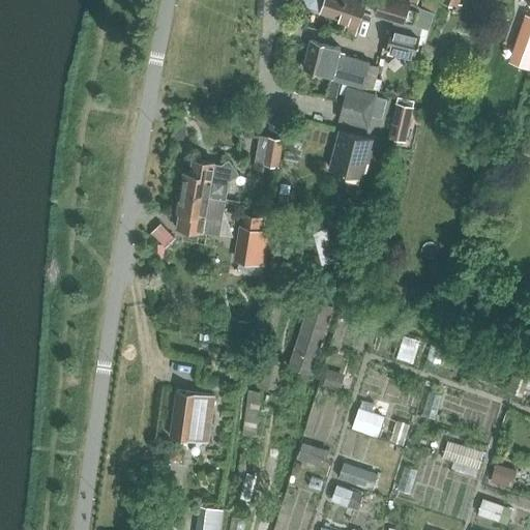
[(305,0),(310,6),(321,9),(320,12),(347,22),(344,31),(356,35),(367,1),(365,0),(305,0)]
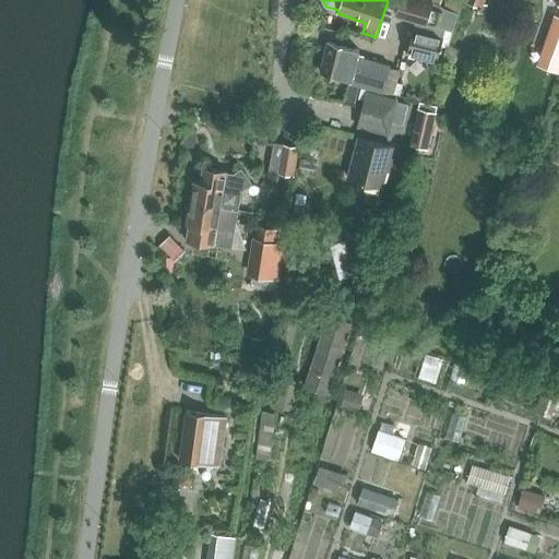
[(445,28),(453,30),(459,13),(445,8),(444,7),(439,4),(433,2),(427,0),(400,0),(395,14),(415,20),(427,23),(445,28)]
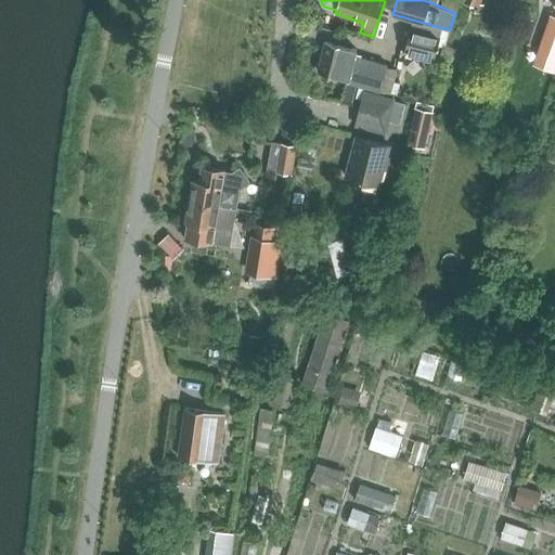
[(460,1),(460,0),(443,0),(441,7),(442,8),(455,13),(460,1)]
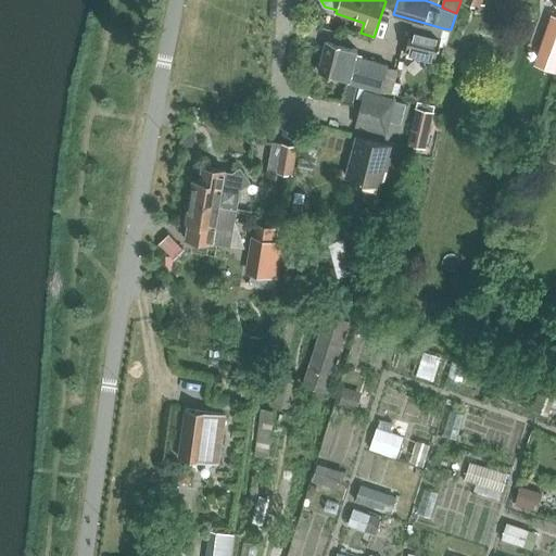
[(463,0),(463,1),(474,4),(471,10),(481,13),(484,4),(480,3),(481,0),(463,0)]
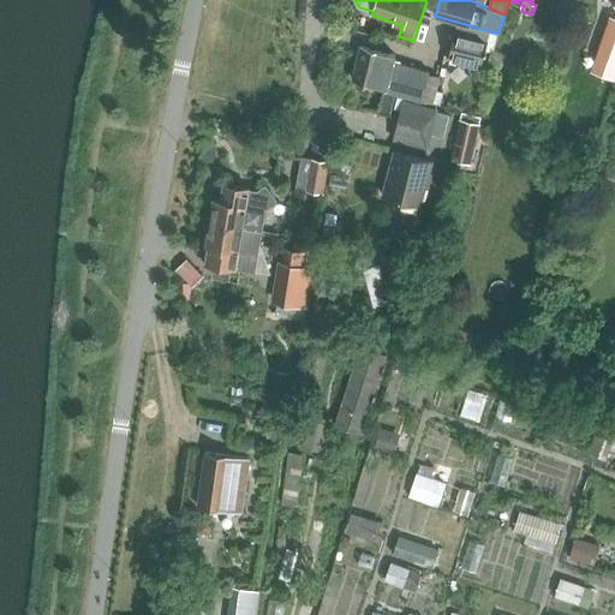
[(487,41),(490,31),(470,25),(457,22),(448,57),(448,58),(482,66),(485,53),(487,54),(487,51),(485,51),(488,41),(487,41)]
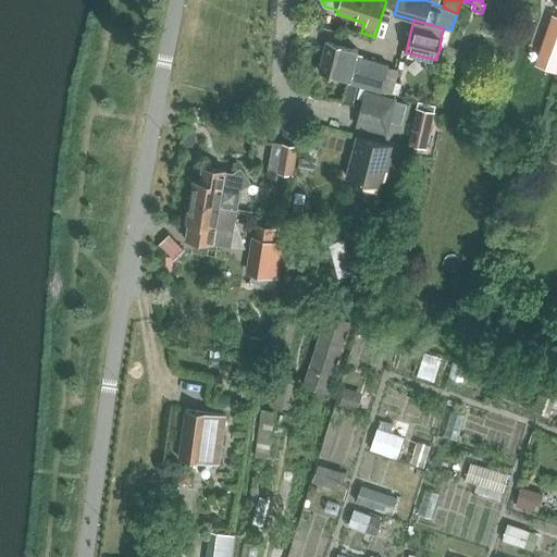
[(349,83),(358,85),(382,91),(392,94),(395,83),(399,69),(388,66),(390,65),(356,57),(358,50),(326,42),(320,72),(330,74),(329,76),(331,76),(332,74),(349,78),(350,79),(349,83)]
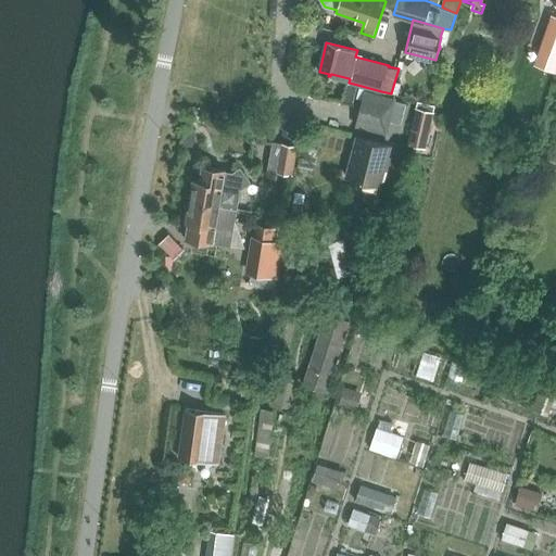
[(356,126),(387,134),(395,99),(366,91),(356,126)]
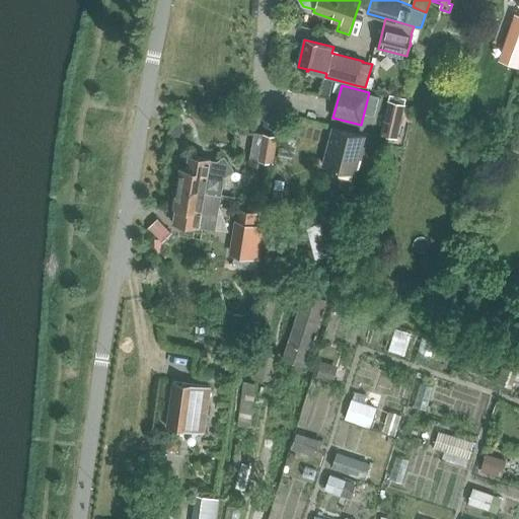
[(405,99),(402,98),(401,98),(389,95),(381,135),(397,138),(405,99)]
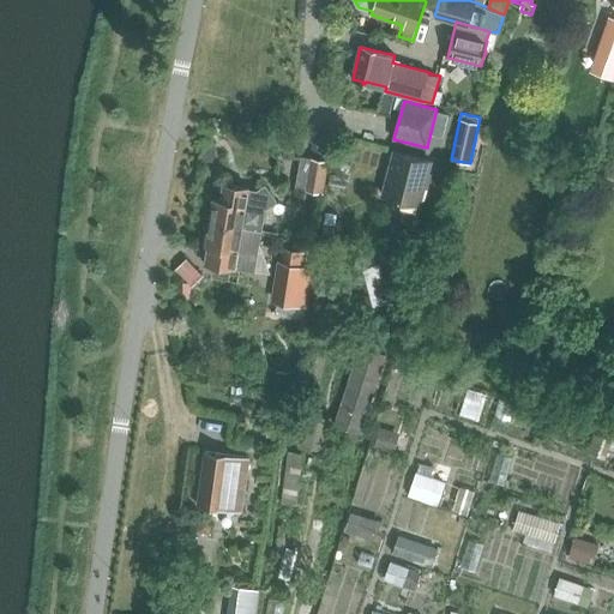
[(214,145),(200,144),(199,156),(212,157),(214,145)]
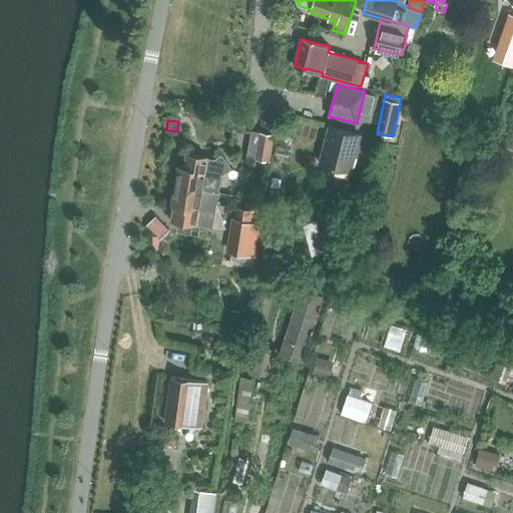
[(330,127),(320,163),(351,171),(360,134),(330,127)]
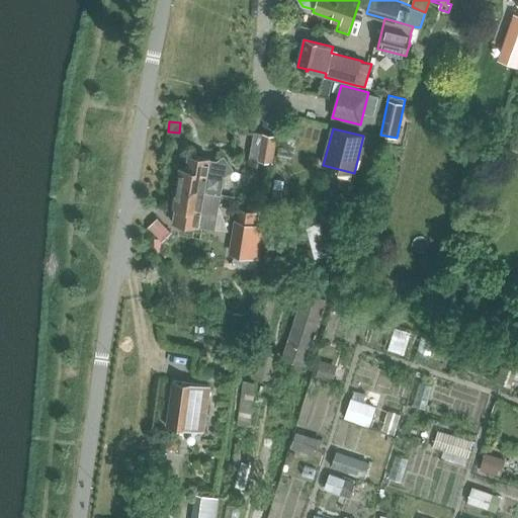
[(258,160),(271,162),(275,137),(263,135),(258,160)]
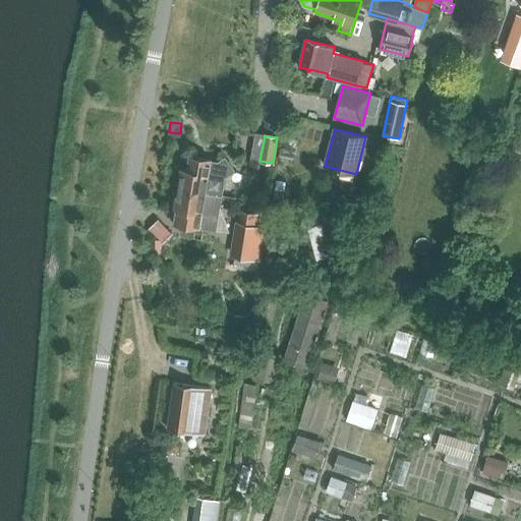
[(216,230),(222,195),(222,194),(224,184),(225,176),(226,175),(234,170),(225,157),(215,164),(211,163),(211,159),(189,156),(186,170),(180,169),(177,188),(174,209),(176,209),(174,223),(216,230)]
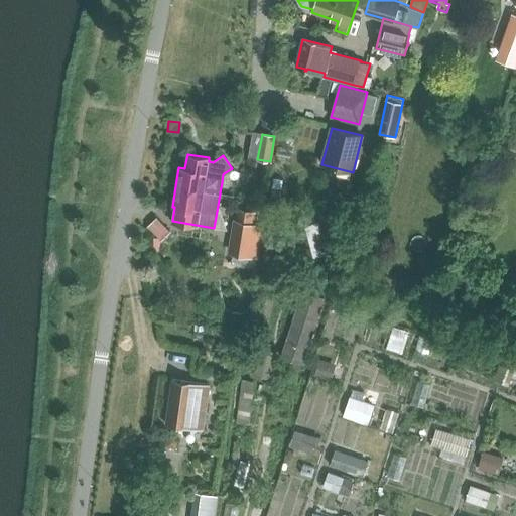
[(236,232),(233,253),(257,256),(262,225),(261,225),(254,223),(256,212),(253,211),(241,209),(240,209),(238,221),(236,232)]
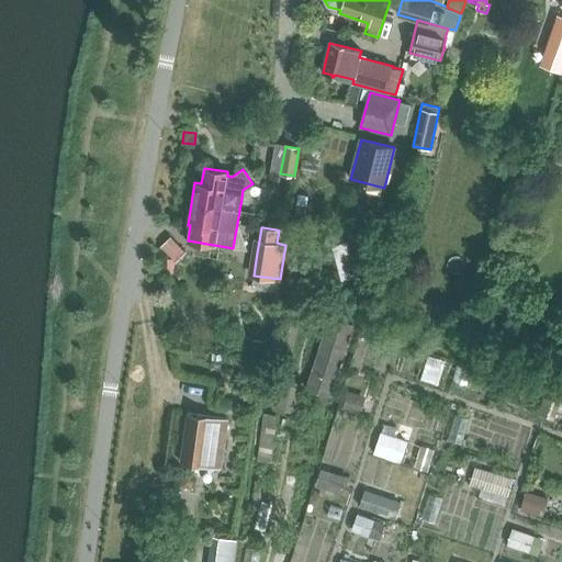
[(319,250),(328,282),(353,274),(346,243),(343,244),(340,237),(330,239),(333,246),(319,250)]
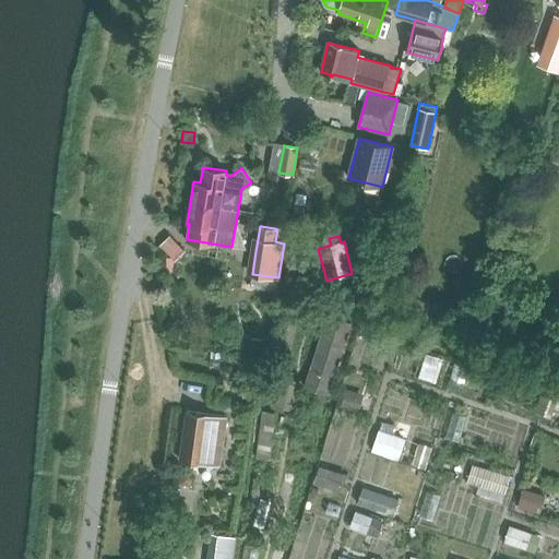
[(324,324),(305,387),(328,394),(347,332),(351,323),(328,314),(324,324)]
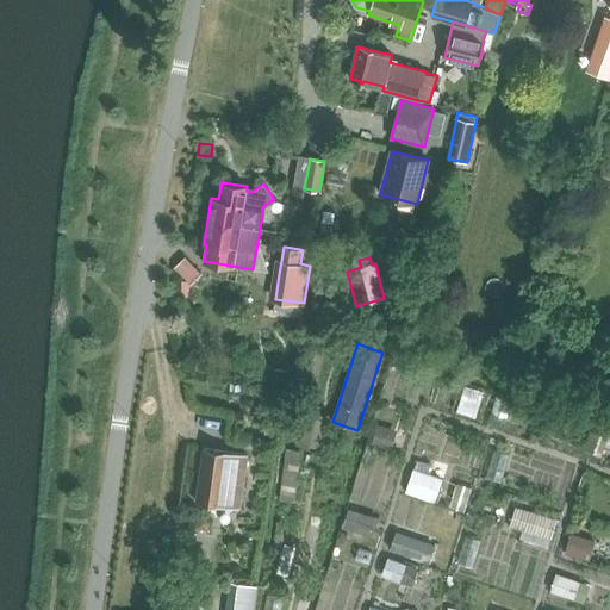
[(327,416),(307,412),(300,443),(319,447),(327,416)]
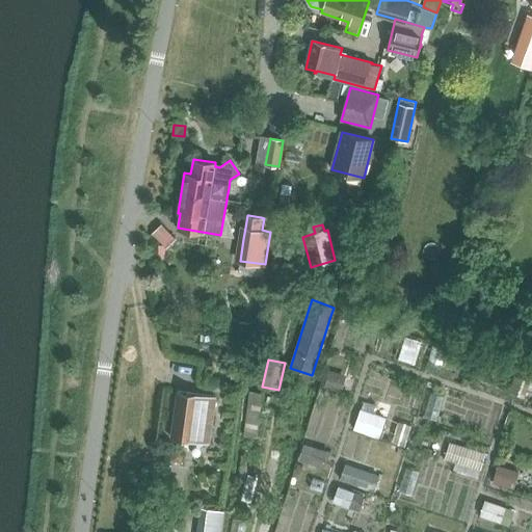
[(179,392),(171,437),(209,443),(215,397),(179,392)]
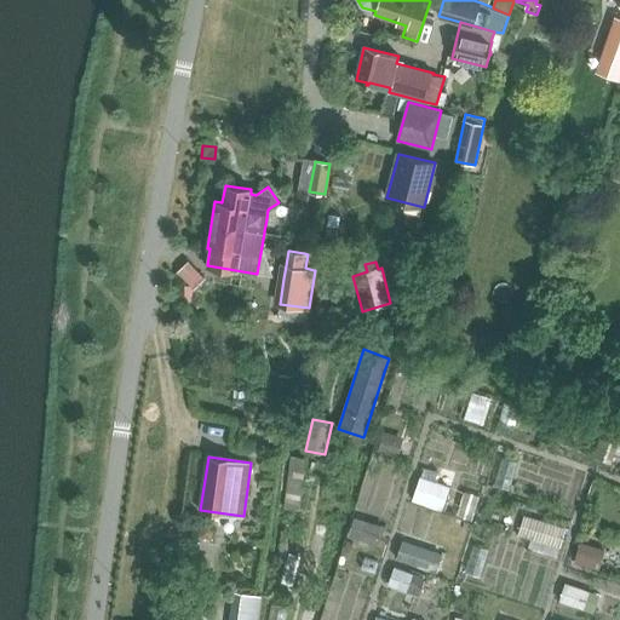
[(234,610),(231,619),(256,619),(260,595),(241,591),(239,610),(234,610)]
